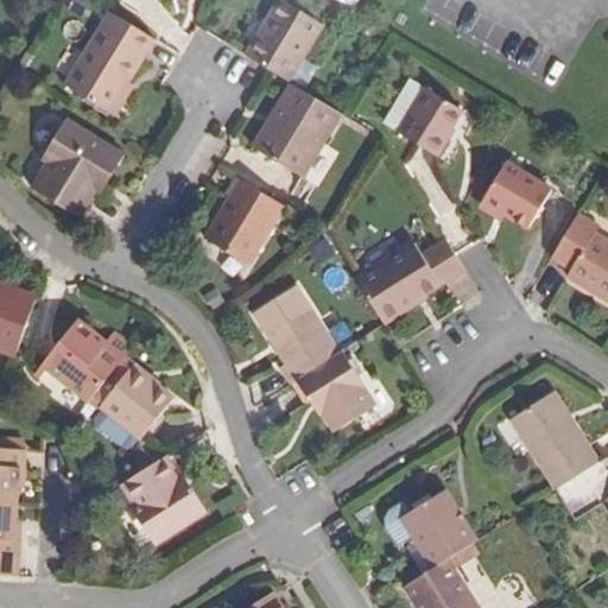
[(282,0),(279,0),(246,56),(271,71),(289,82),(323,25),(282,0)]
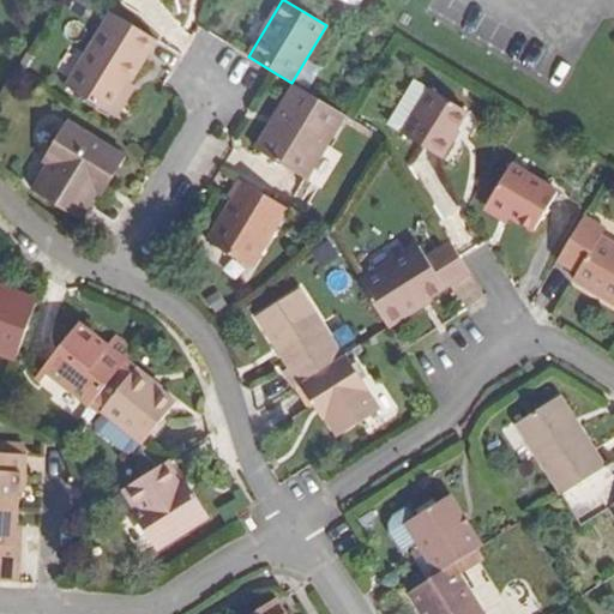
[(113,115),(157,41),(112,12),(67,88),(113,115)]
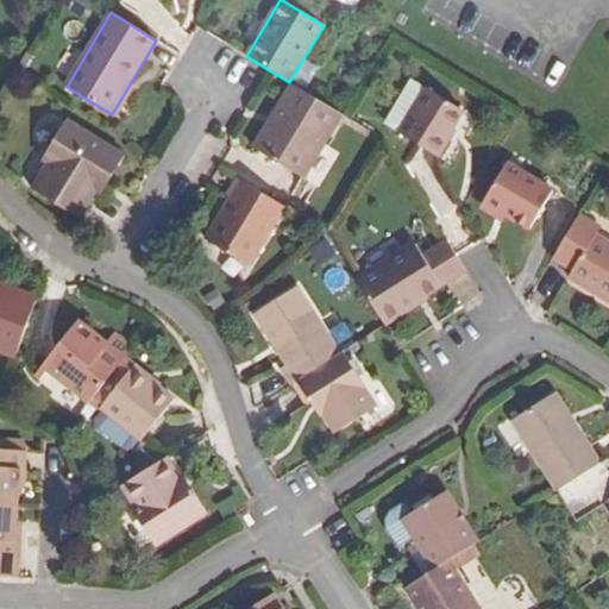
[(55,71),(69,79),(82,57),(68,49),(55,71)]
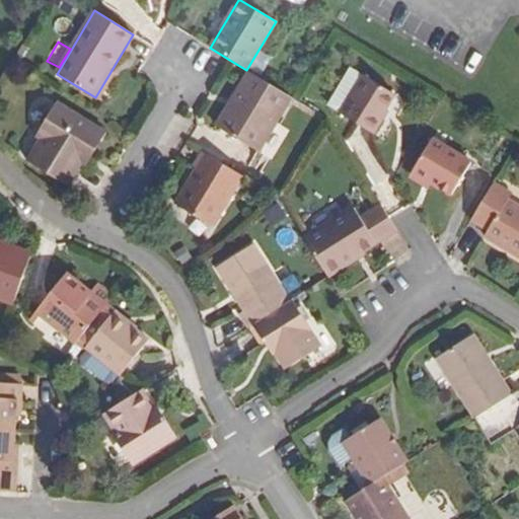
[(351,69),(328,105),(342,114),(364,77),(351,69)]
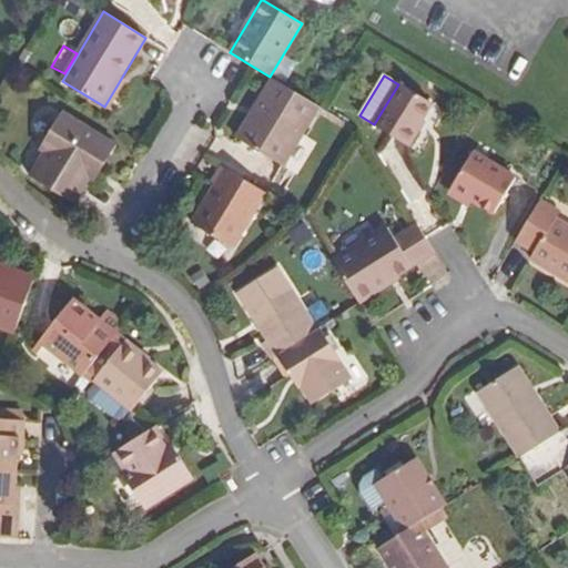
[(320,107),(293,91),(274,79),(255,110),(260,113),(242,142),(283,166),(320,107)]
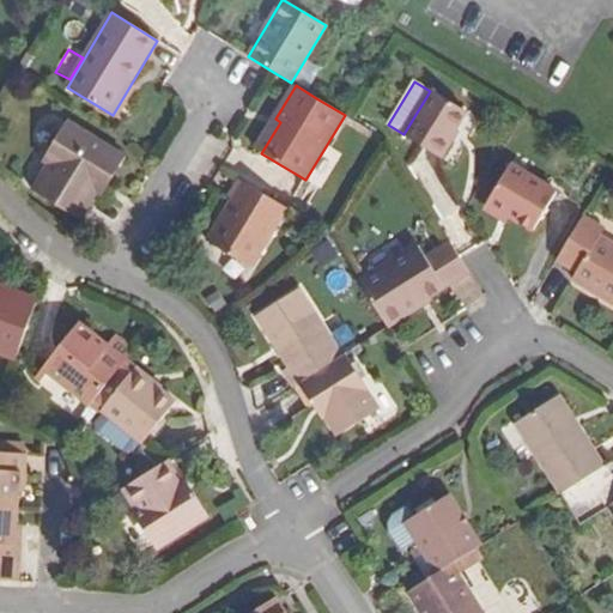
[(468,113),(430,90),(430,91),(404,134),(404,135),(441,158),(468,113)]
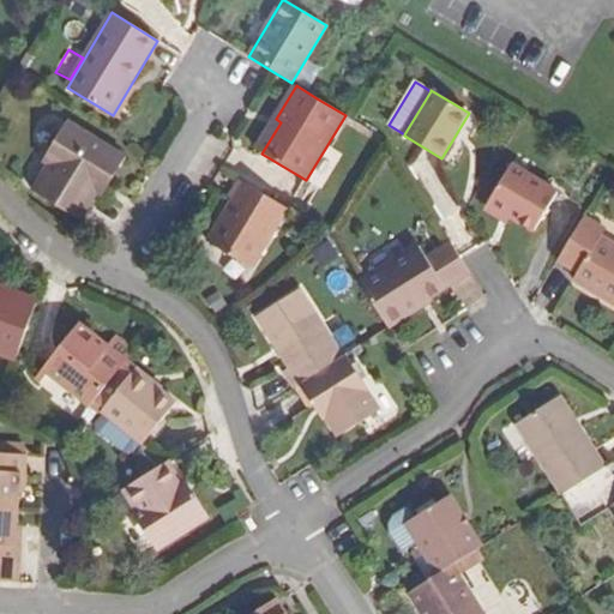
[(262,154),(281,122),(276,119),(257,151),(262,154)]
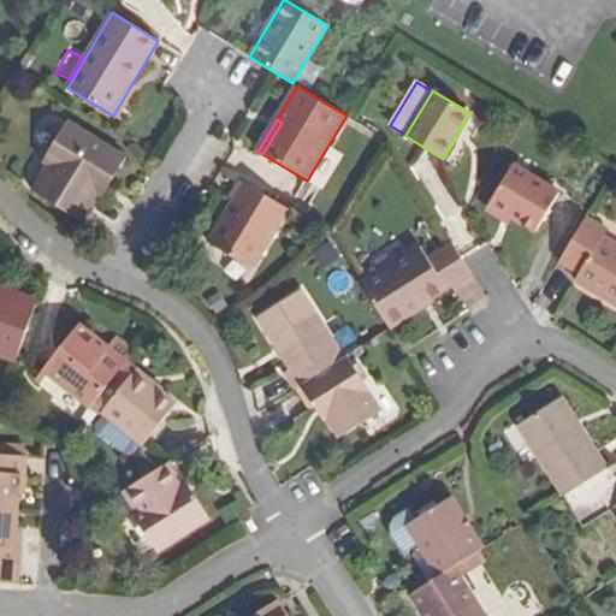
[(111,184),(126,159),(67,123),(43,161),(49,165),(34,191),(81,220),(98,193),(95,190),(102,178),(111,184)]
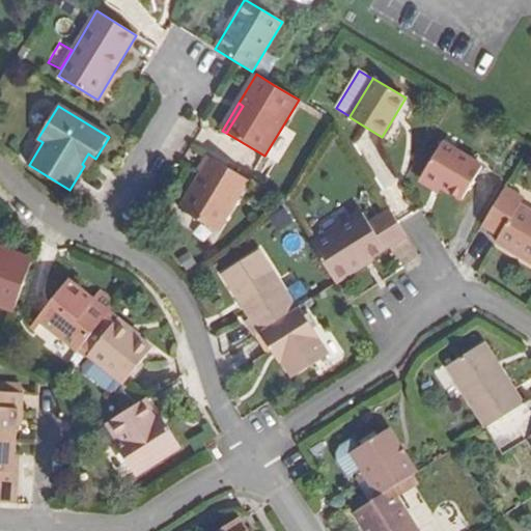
[(443,142),(422,176),(463,200),(482,167),(443,142)]
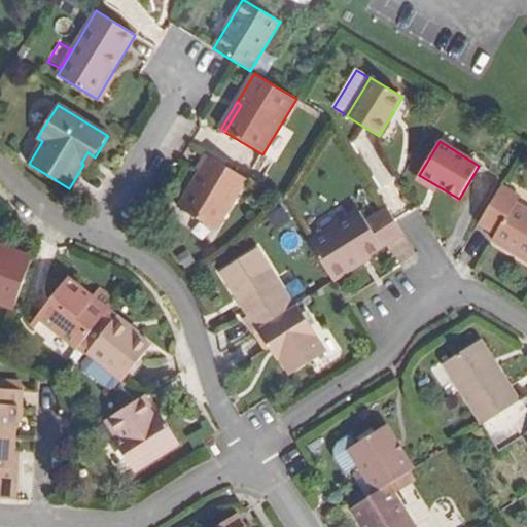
[(89,168),(95,157),(88,152),(81,163),(83,165),(89,168)]
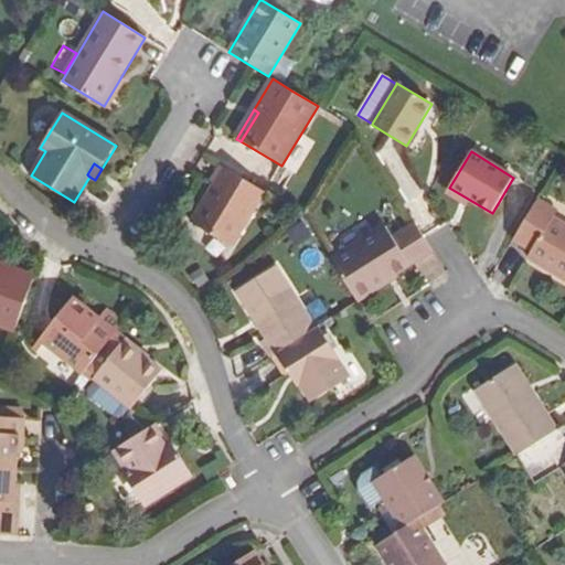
[(265,192),(244,179),(221,166),(211,181),(215,183),(191,222),(232,247),(265,192)]
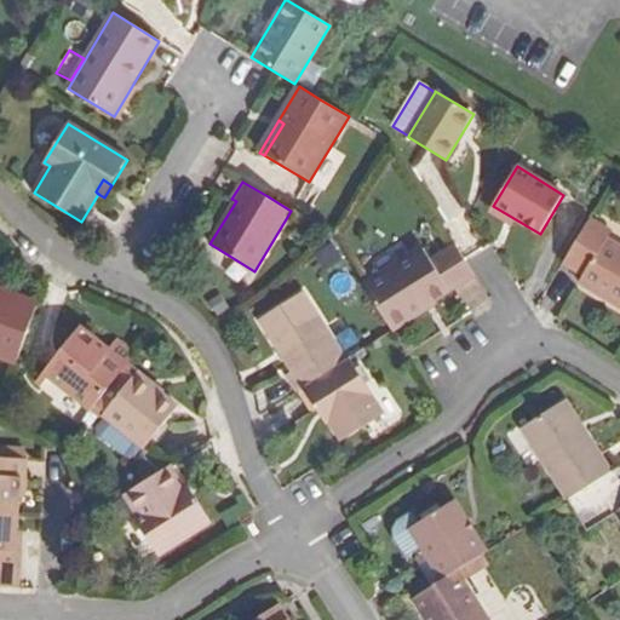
[(610,231),(590,219),(563,264),(583,276),(579,283),(619,308),(619,246),(606,239),(610,231)]
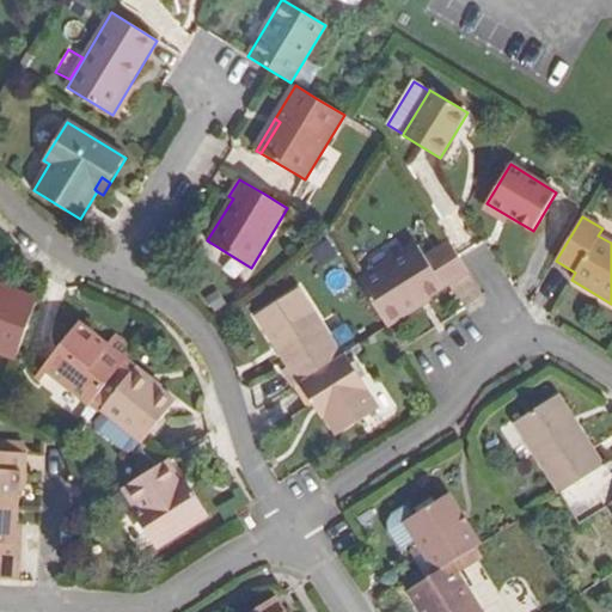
[(387,326),(418,307),(416,305),(469,271),(450,243),(426,257),(417,244),(359,281),(387,326)]
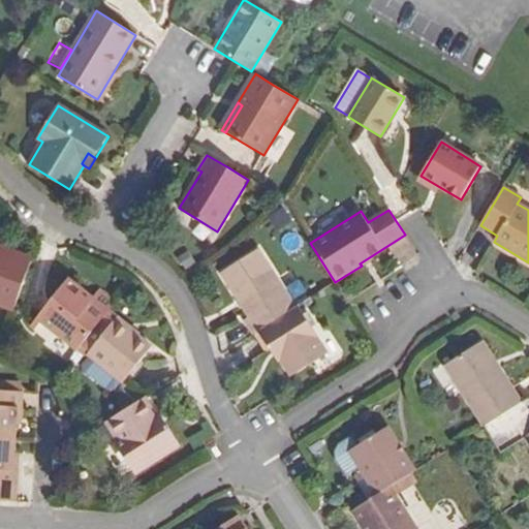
[(17,253),(0,247),(0,253),(14,259),(17,253)]
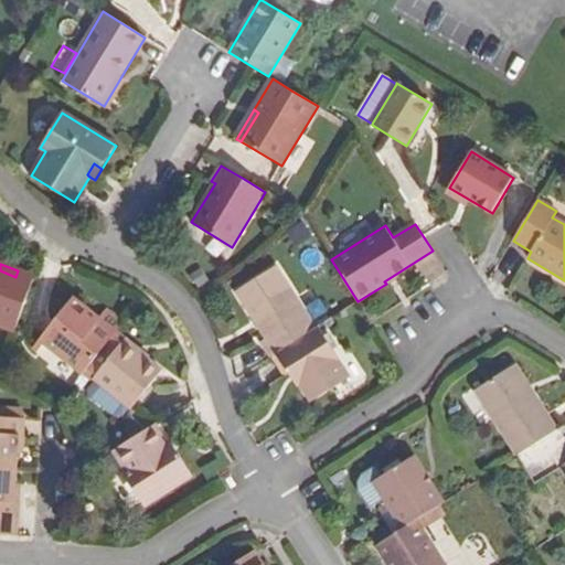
[(262,342),(270,356),(317,328),(277,266),(237,291),(267,339),(262,342)]
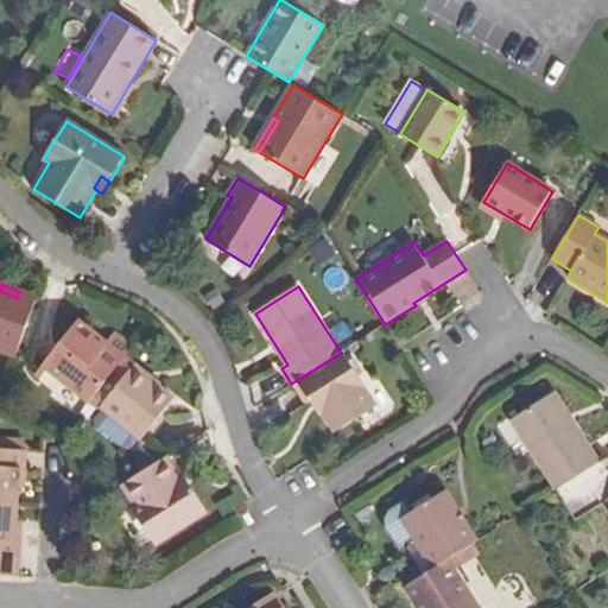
[(17,298),(0,291),(0,352),(16,358),(35,304),(17,298)]
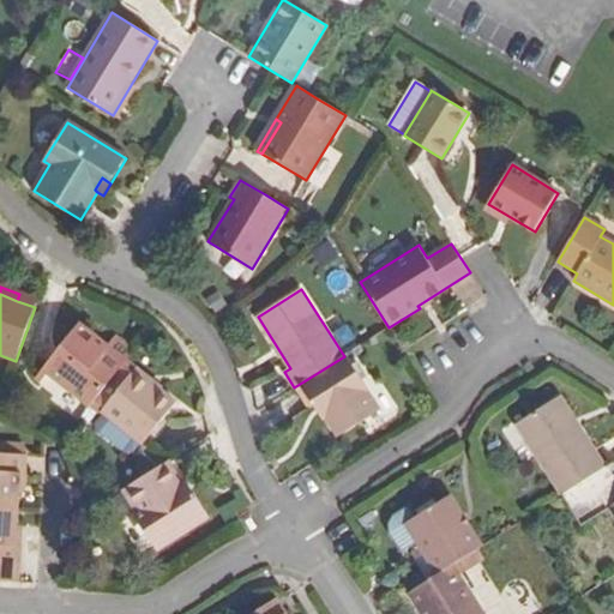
[(48,372),(90,407),(134,351),(114,336),(103,350),(95,343),(98,338),(79,323),(43,368),(48,372)]
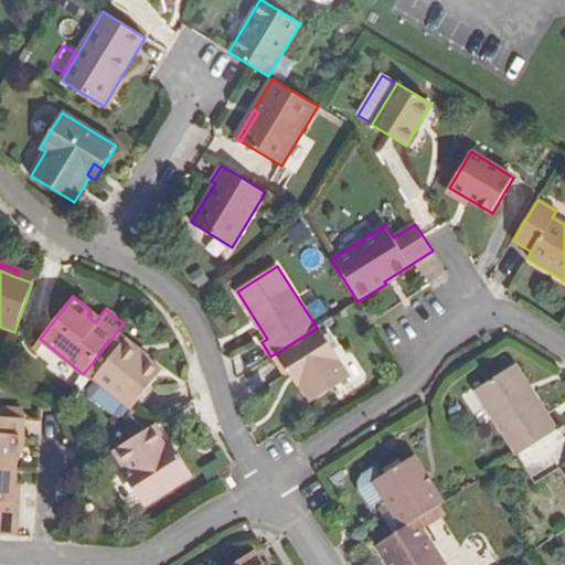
[(339,359),(319,327),(317,328),(276,354),(289,374),(292,371),(312,402),(349,379),(337,360),(339,359)]
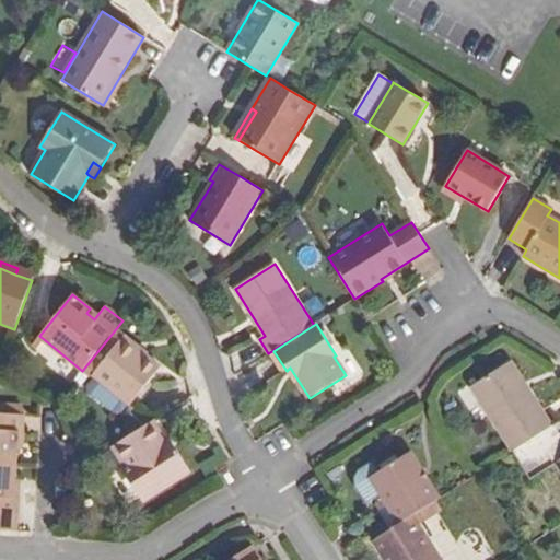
[(44,339),(39,336),(32,345),(36,348),(44,339)]
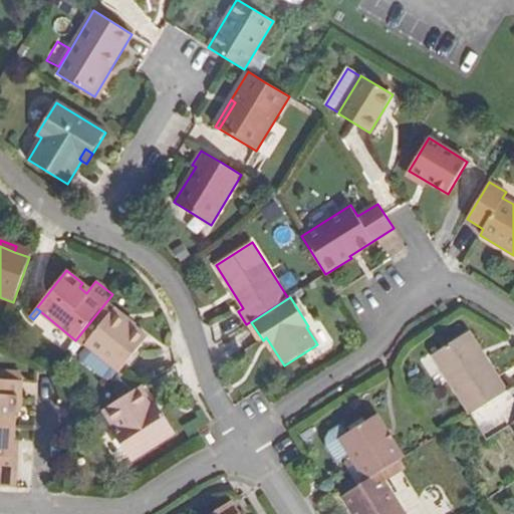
[(120,371),(147,337),(112,310),(85,343),(120,371)]
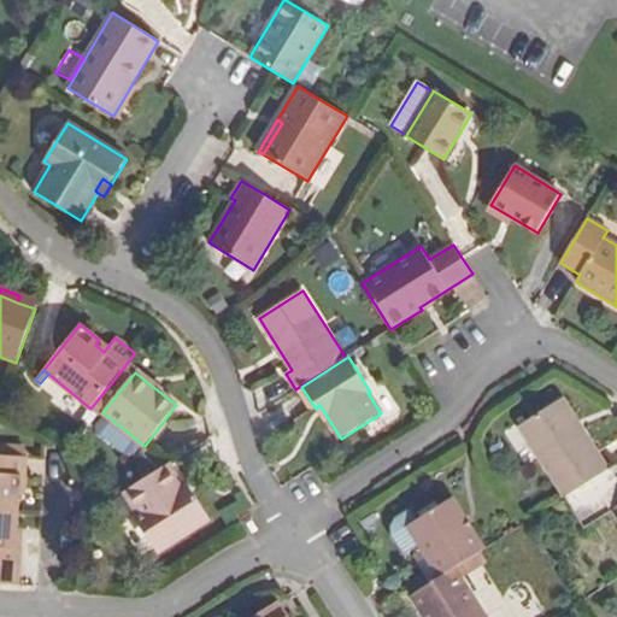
[(563,398),(557,403),(576,433),(582,429),(563,398)]
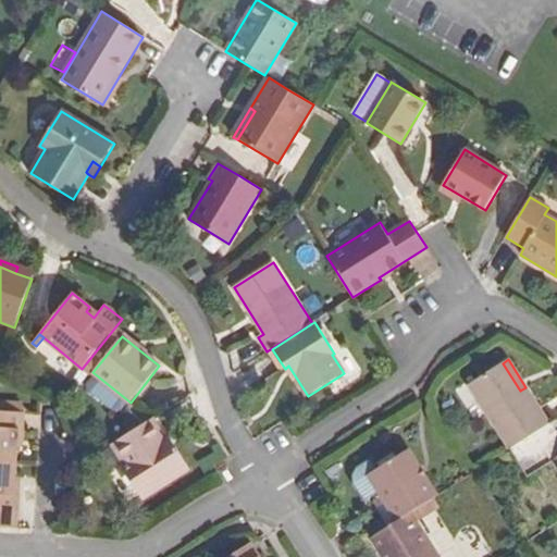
[(503,363),(469,384),(509,449),(549,424),(525,387),(520,391),(503,363)]
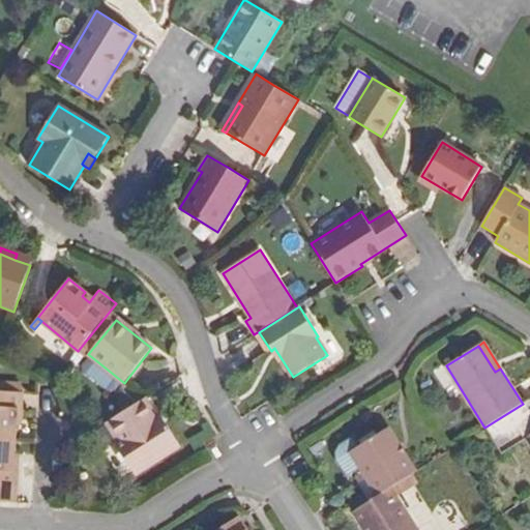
[(0,438),(17,440),(19,409),(23,409),(23,392),(0,390),(0,438)]
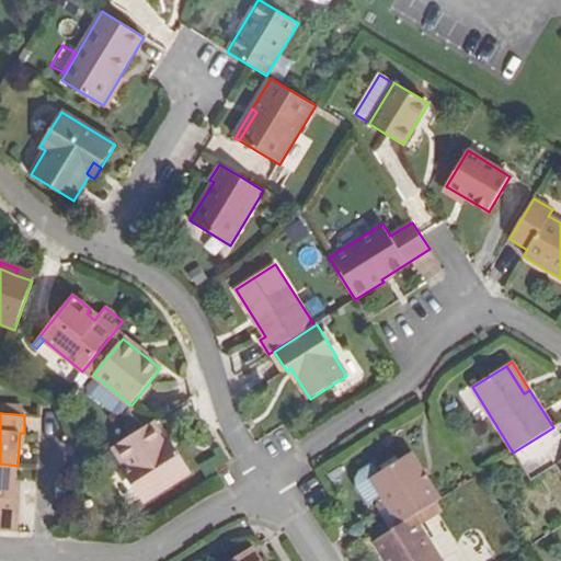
[(144,501),(191,471),(176,450),(173,453),(165,442),(152,422),(115,446),(115,447),(127,465),(123,468),(144,501)]
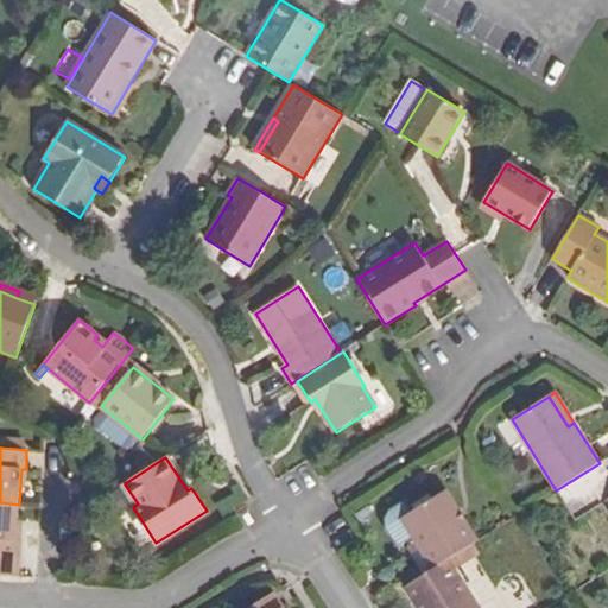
[(603,504),(607,511),(607,457),(600,463),(556,491),(576,521),(603,504)]
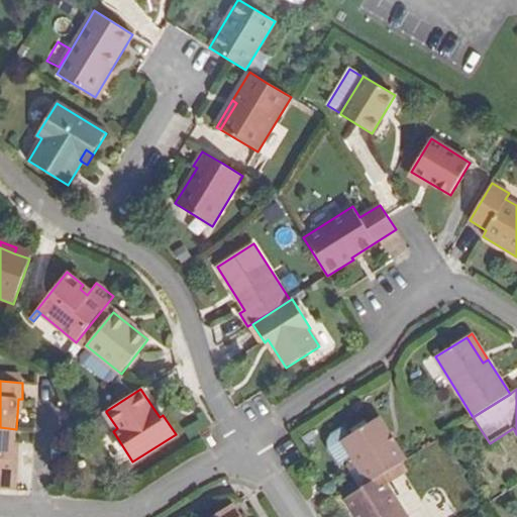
[(152,407),(160,417),(163,415),(157,405),(152,407)]
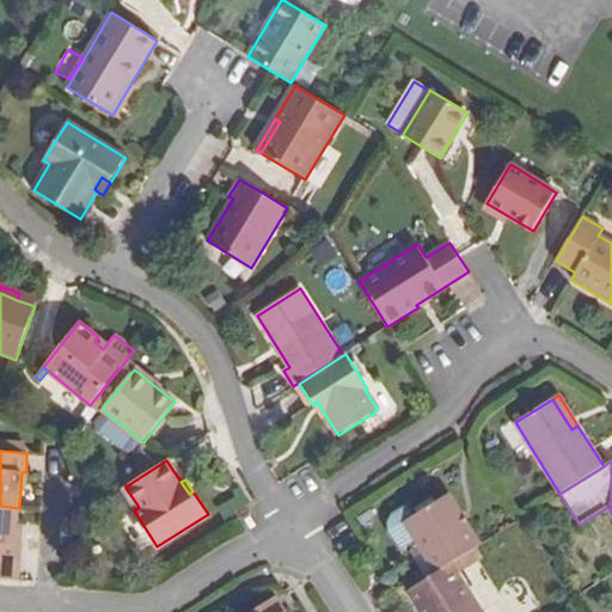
[(114,495),(127,515),(134,510),(139,507),(126,488),(114,495)]
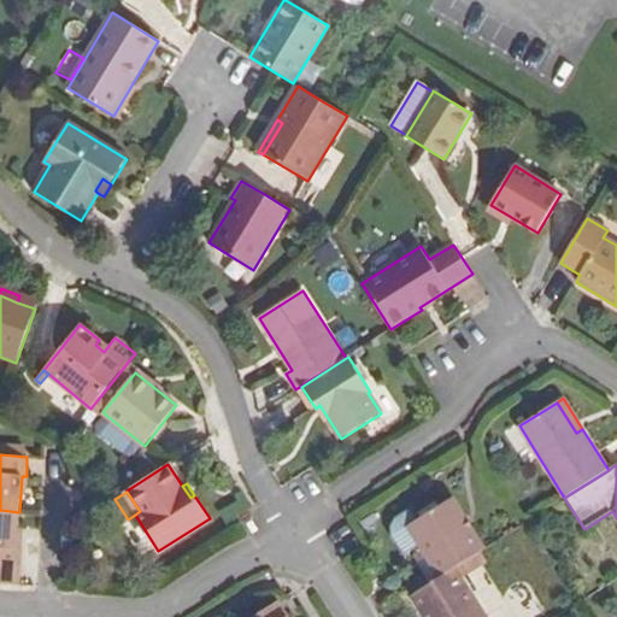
[(409,526),(440,576),(454,568),(483,548),(470,528),(468,529),(462,521),(465,518),(452,498),(409,526)]
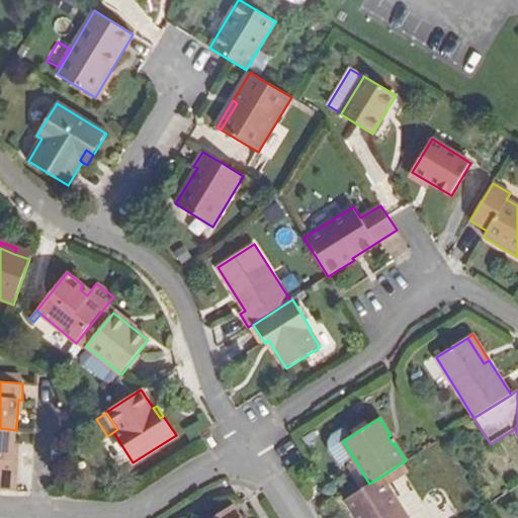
[(0,490),(16,492),(18,459),(14,459),(16,430),(0,428),(0,490)]
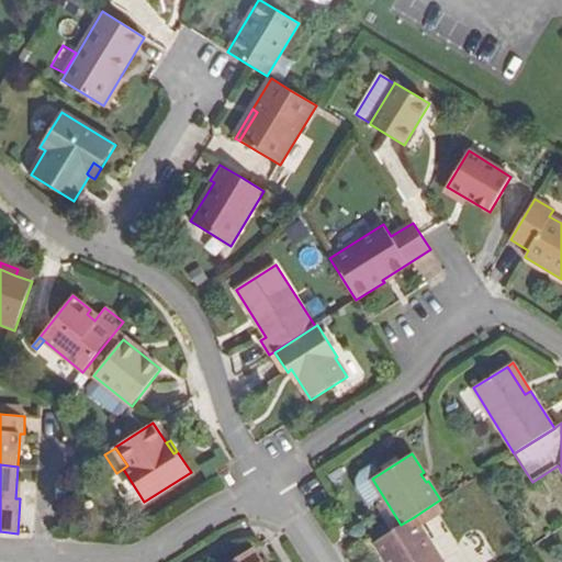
[(442,561),(414,517),(401,525),(373,542),(385,561),(442,561)]
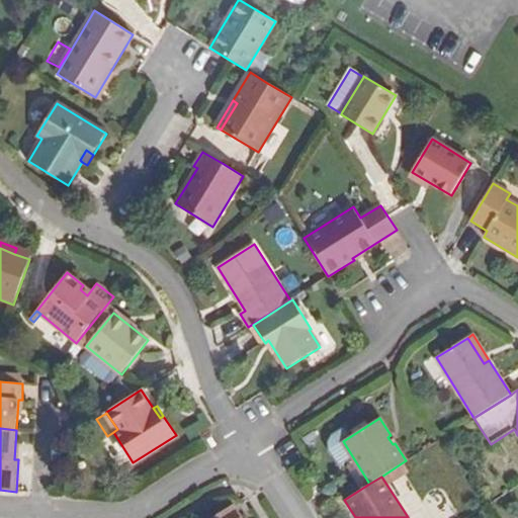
[(242,517),(234,505),(211,517),(242,517)]
